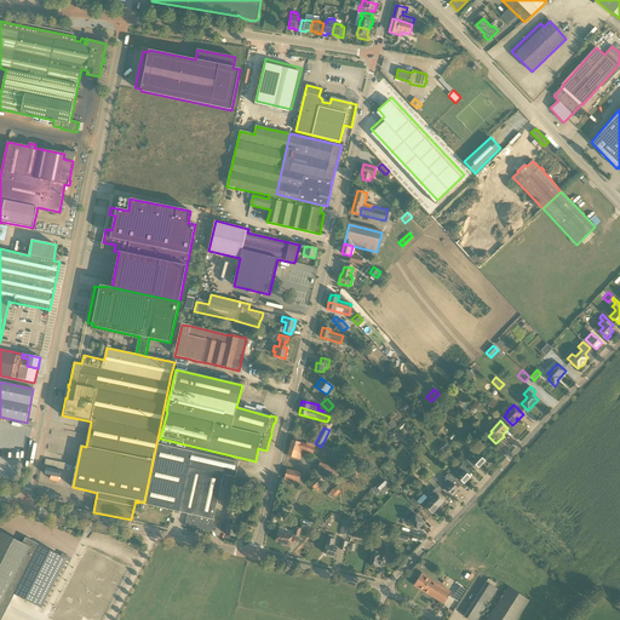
[(313,454),(316,446),(306,442),(306,445),(292,440),(287,455),(299,460),(303,451),(313,454)]
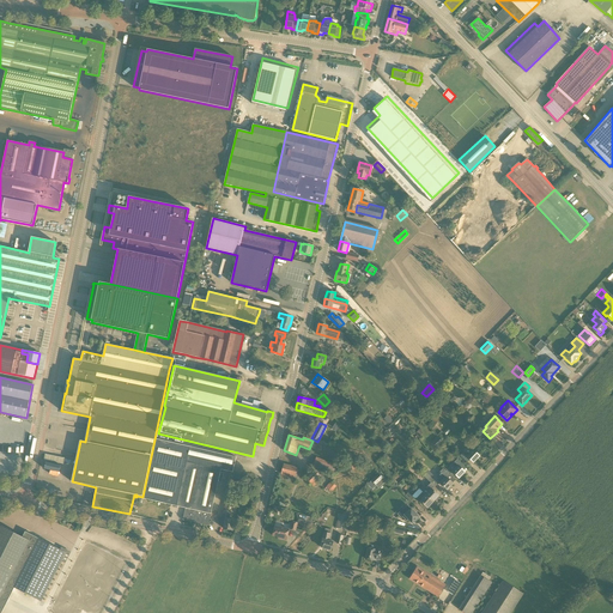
[(436,447),(442,442),(437,436),(431,441),(436,447)]
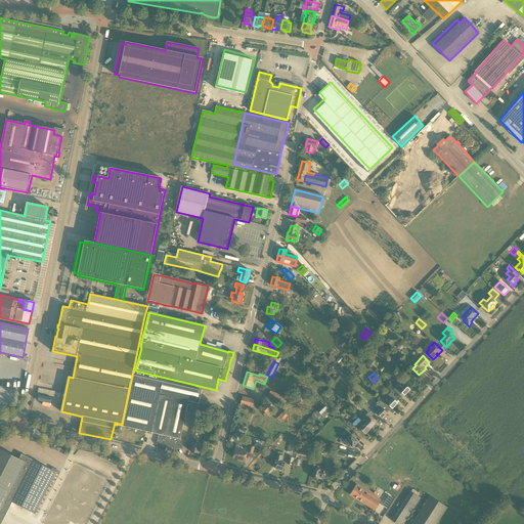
[(180,439),(186,412),(189,412),(191,404),(188,404),(189,401),(199,403),(202,391),(133,375),(132,376),(122,425),(117,424),(117,425),(159,434),(157,444),(178,449),(180,439)]
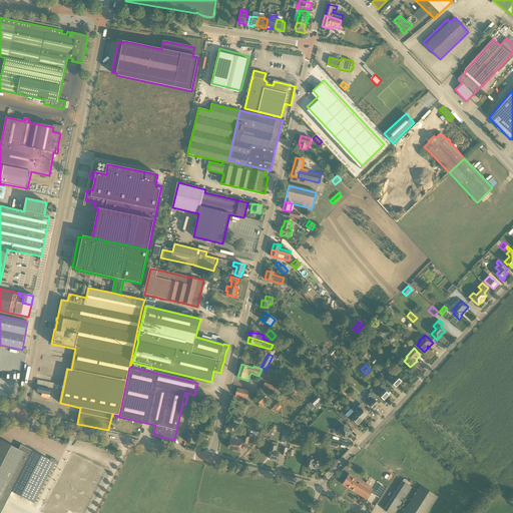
[(396,388),(402,382),(396,377),(392,381),(389,378),(385,382),(391,387),(393,385),(396,388)]
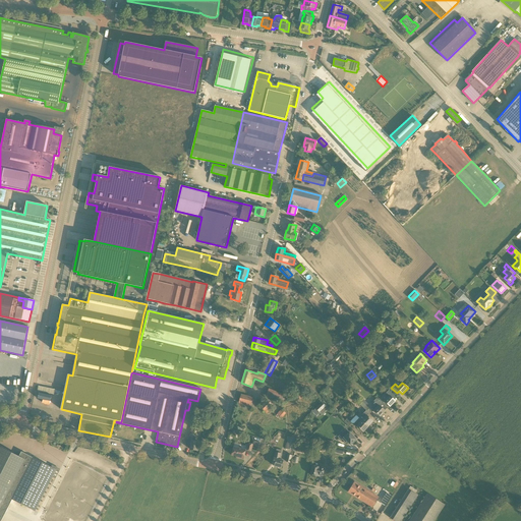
[(54,395),(55,389),(39,386),(38,391),(54,395)]
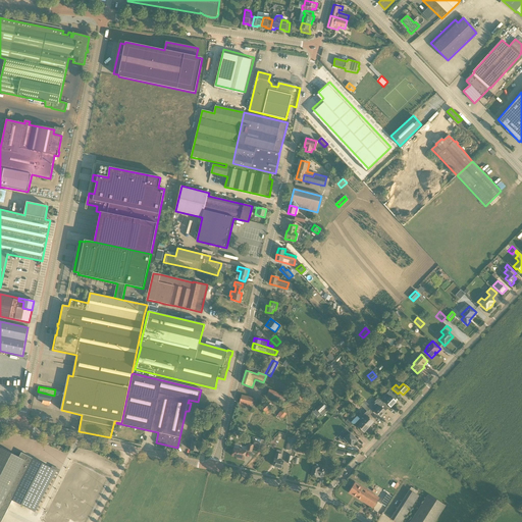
[(301,401),(305,395),(309,392),(304,386),(299,392),(296,396),(301,401)]
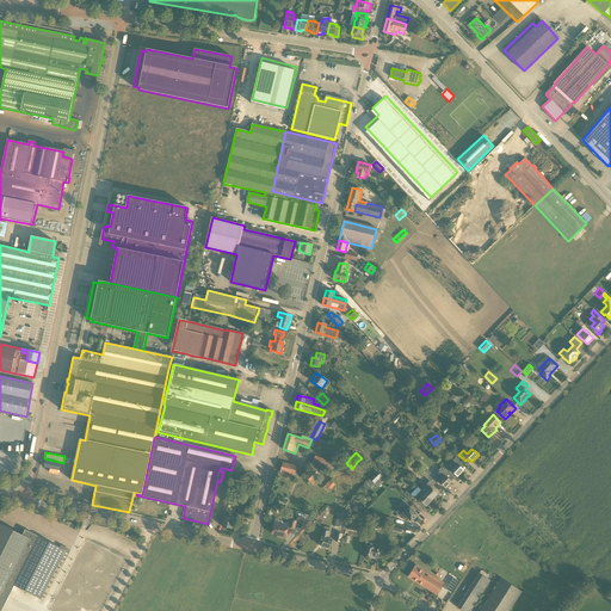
[(333,475),(337,466),(313,456),(309,466),(333,475)]
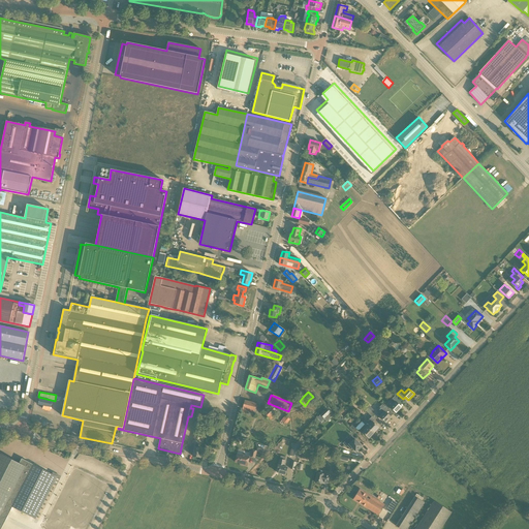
[(393,404),(390,407),(392,409),(396,412),(397,413),(400,410),(399,409),(401,407),(400,406),(398,404),(400,402),(401,402),(395,396),(390,401),(390,402),(393,404)]
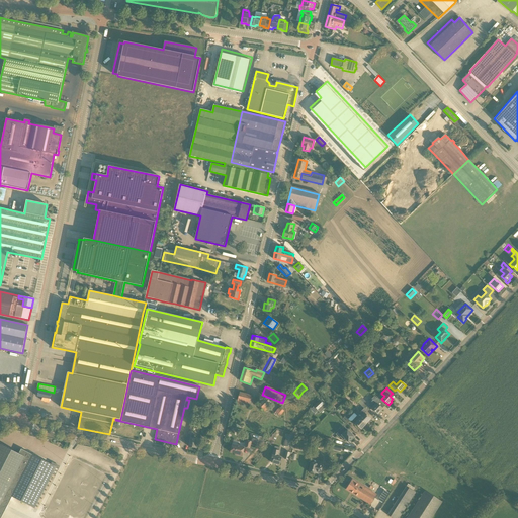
[(366,403),(355,392),(353,394),(360,400),(365,404),(366,403)]
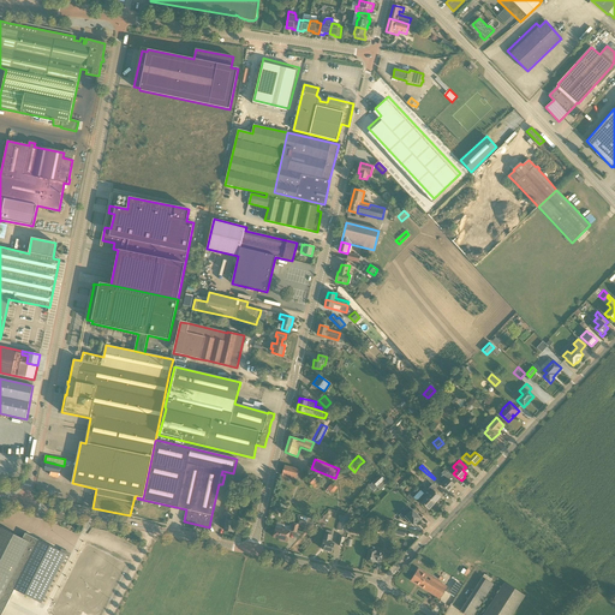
[(296,483),(298,470),(285,466),(281,479),(296,483)]
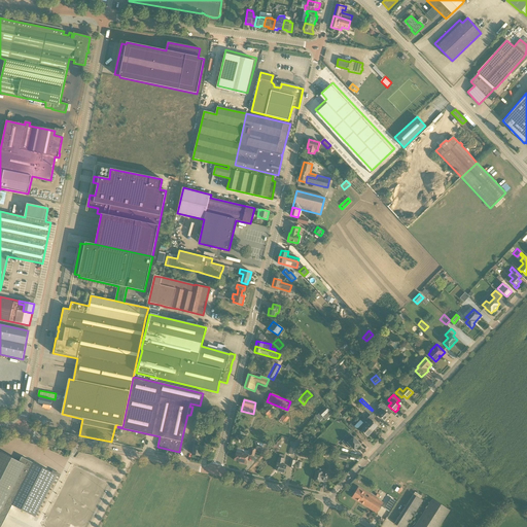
[(387,414),(390,412),(384,406),(381,402),(376,409),(376,413),(385,421),(389,416),(387,414)]
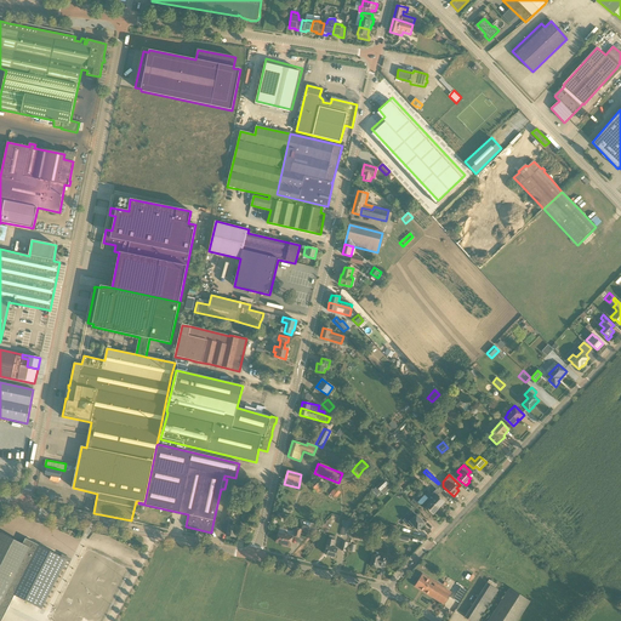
[(326,484),(318,476),(308,484),(317,493),(326,484)]
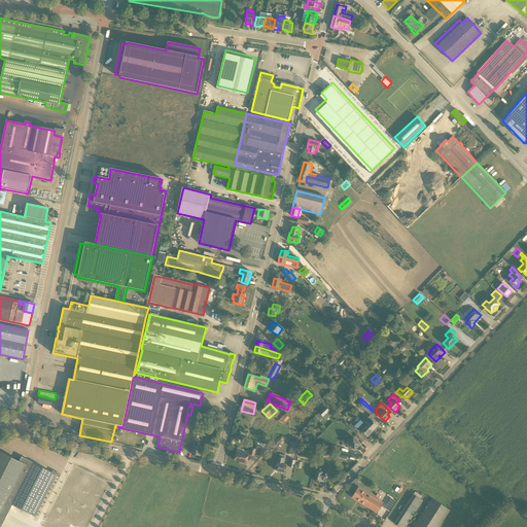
[(329,411),(325,407),(319,413),(323,417),(329,411)]
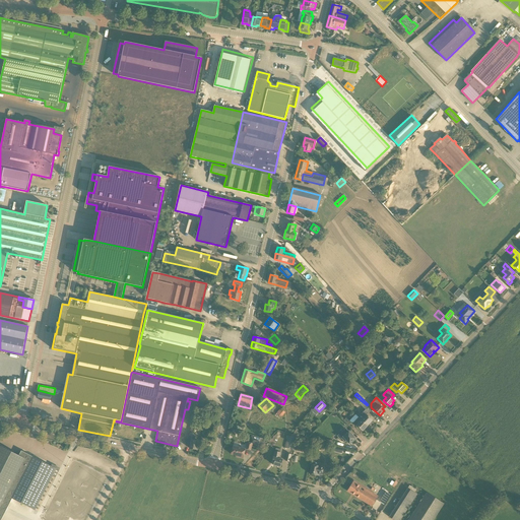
[(280,417),(284,412),(280,408),(276,413),(280,417)]
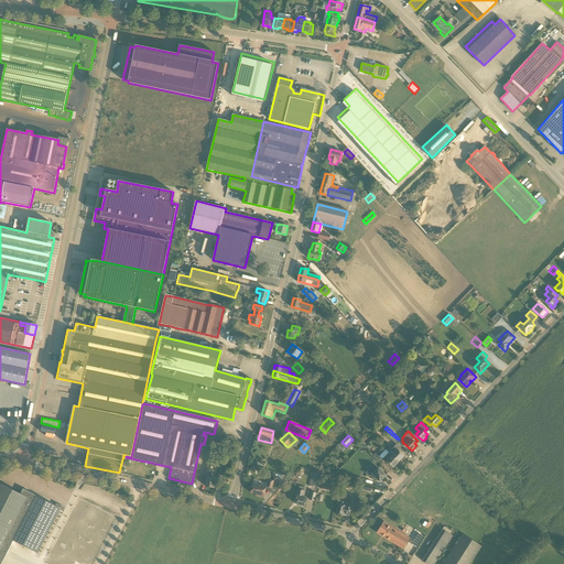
[(390,447),(387,451),(389,453),(399,462),(403,456),(397,449),(400,447),(397,444),(392,449),(390,447)]
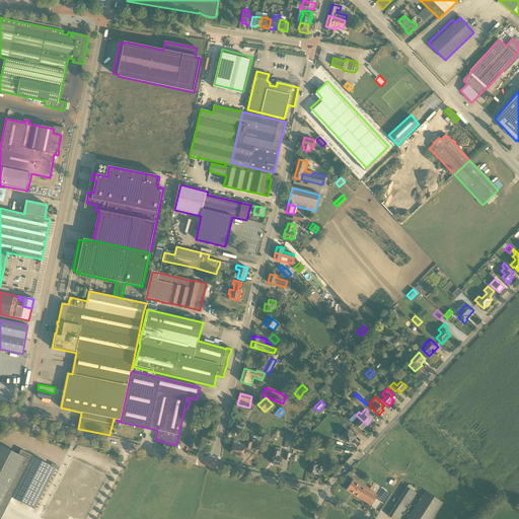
[(367,425),(358,417),(353,422),(362,430),(367,425)]
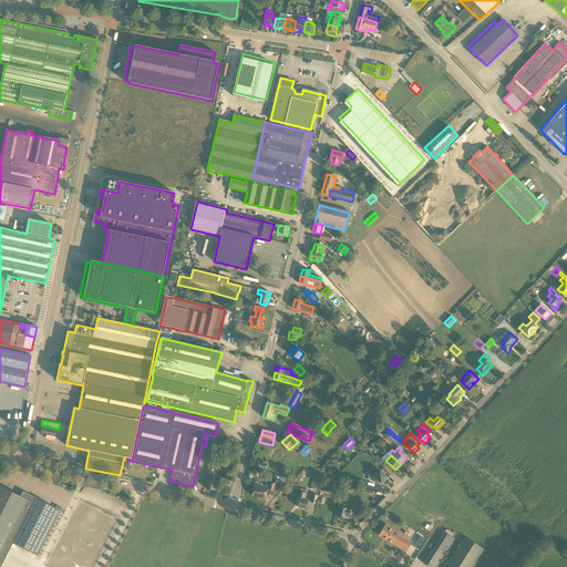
[(212,480),(214,473),(210,472),(210,471),(212,471),(213,466),(208,465),(205,483),(207,483),(206,488),(215,491),(217,481),(212,480)]
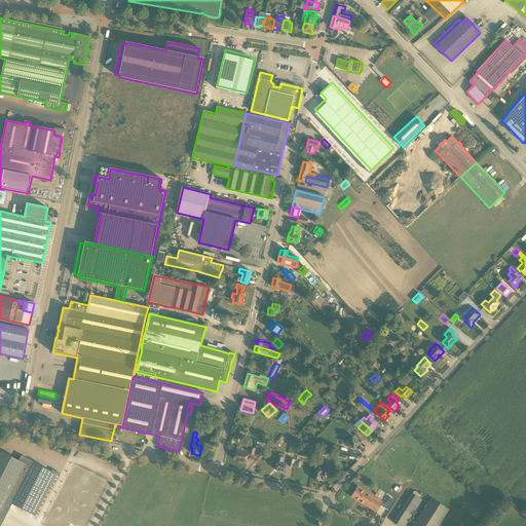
[(346,443),(349,447),(350,445),(353,449),(357,447),(360,445),(360,444),(352,437),(348,441),(345,438),(341,441),(344,445),(346,443)]
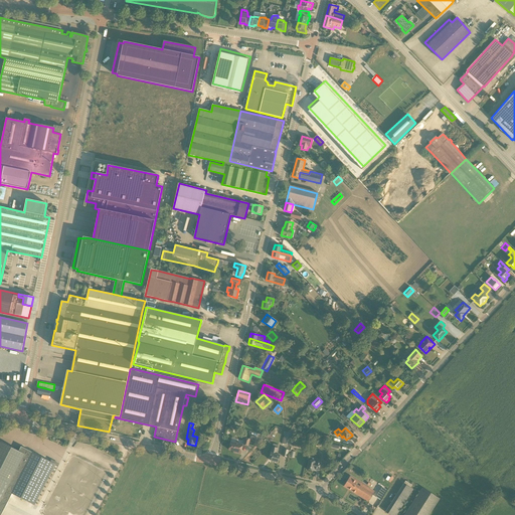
[(293,434),(285,432),(284,438),(283,438),(282,443),(289,445),(289,442),(291,442),(293,434)]
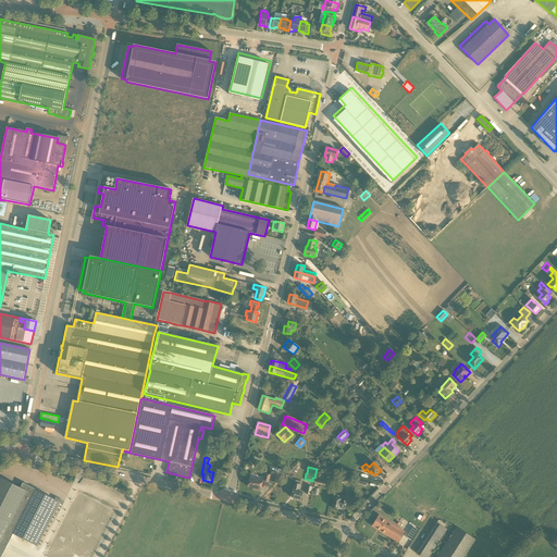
[(23,490),(0,478),(0,556),(13,534),(37,546),(60,502),(35,490),(25,484),(23,490)]
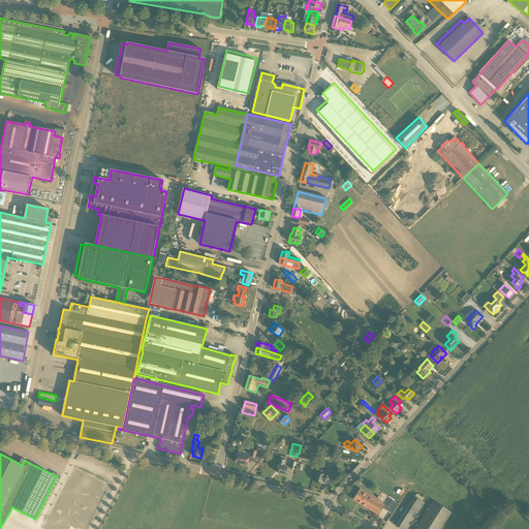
[(247,466),(249,457),(238,454),(236,462),(241,464),(241,463),(243,464),(243,465),(247,466)]
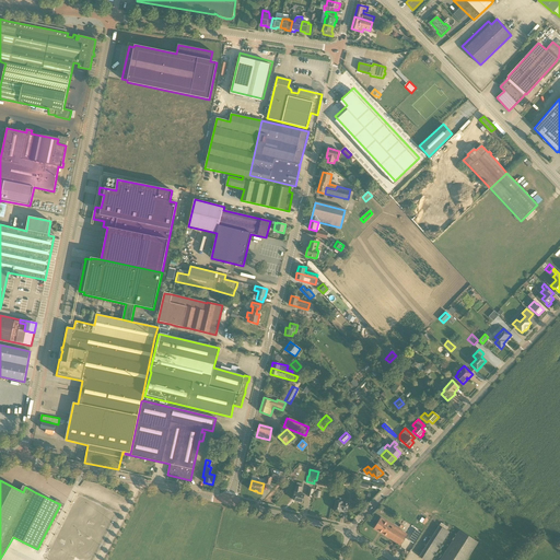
[(300,494),(302,487),(303,483),(298,482),(295,492),(294,492),(293,498),(295,498),(295,501),(302,503),(304,494),(300,494)]
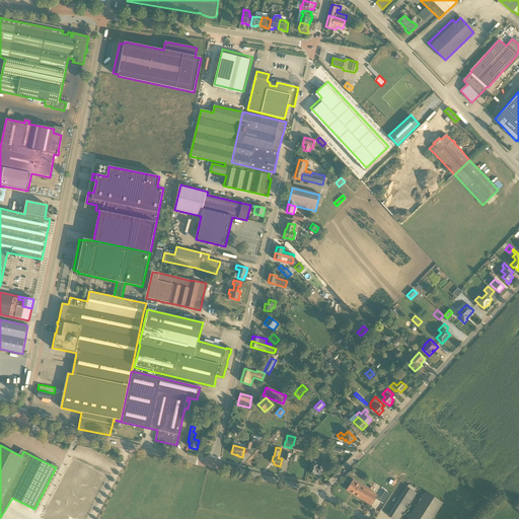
[(311,463),(309,473),(315,474),(316,472),(317,472),(317,473),(318,474),(319,474),(320,473),(321,473),(322,466),(317,465),(311,463)]
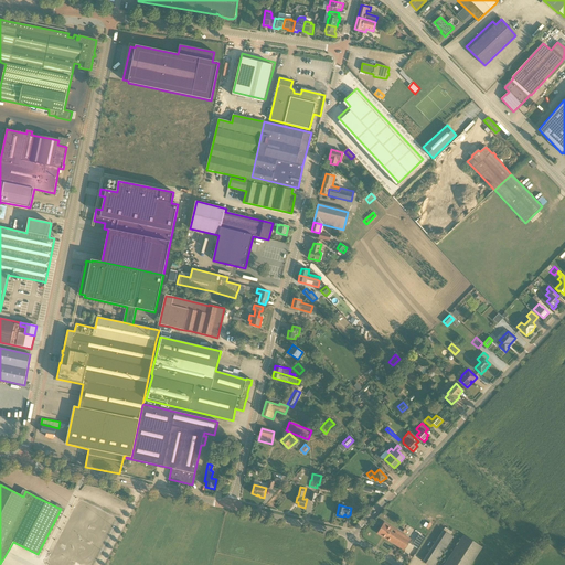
[(379,532),(377,533),(381,535),(382,534),(386,537),(385,539),(404,550),(411,540),(391,528),(390,530),(383,525),(379,532)]
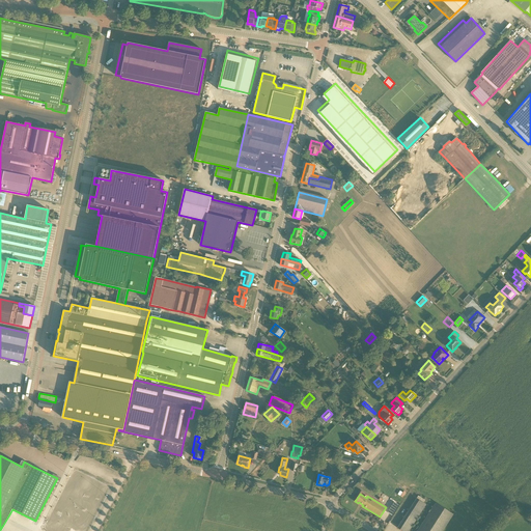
[(401,530),(409,530),(426,505),(416,499),(397,528),(401,530)]
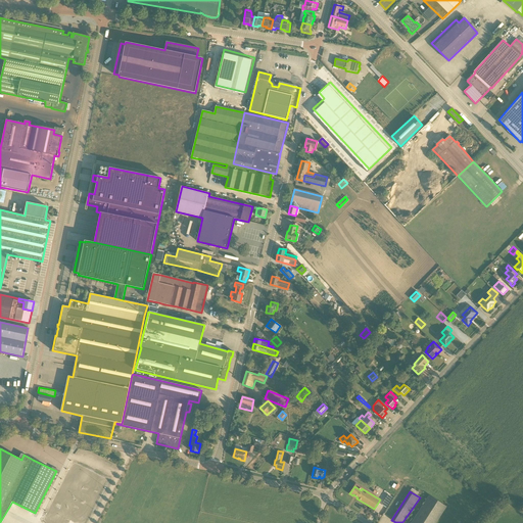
[(435,522),(446,507),(429,495),(411,522),(435,522)]
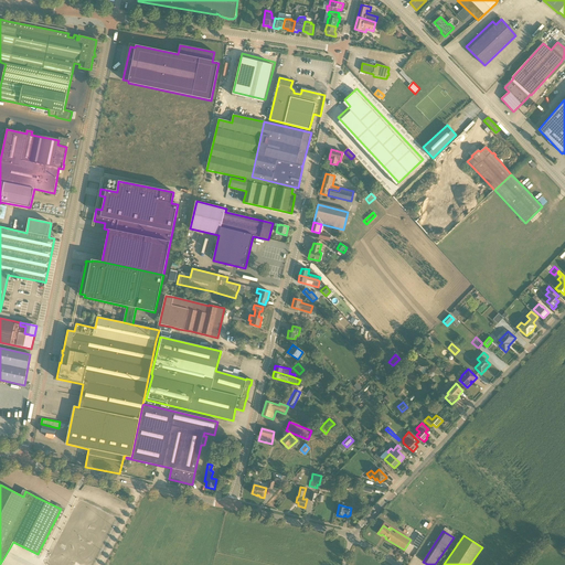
[(418,536),(415,543),(420,545),(424,540),(418,536)]
